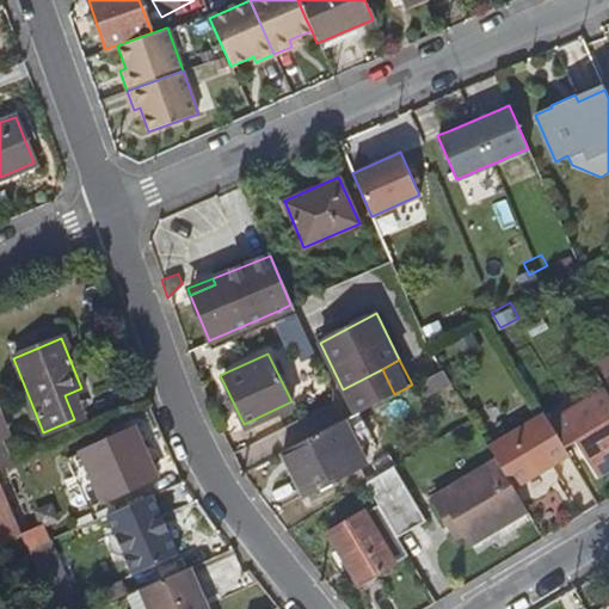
[(343,389),(356,413),(357,413),(394,394),(382,369),(343,389)]
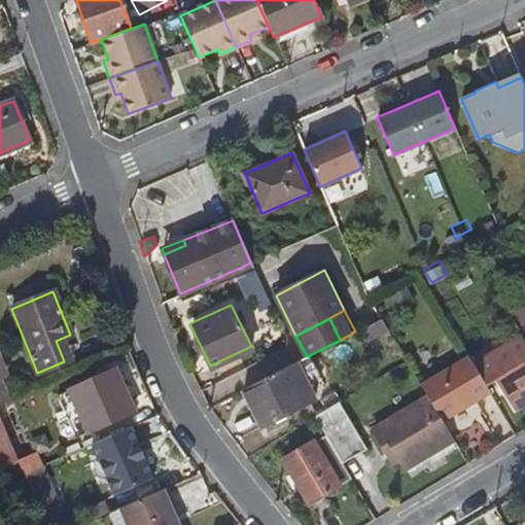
[(389,328),(382,318),(359,329),(366,342),(389,328)]
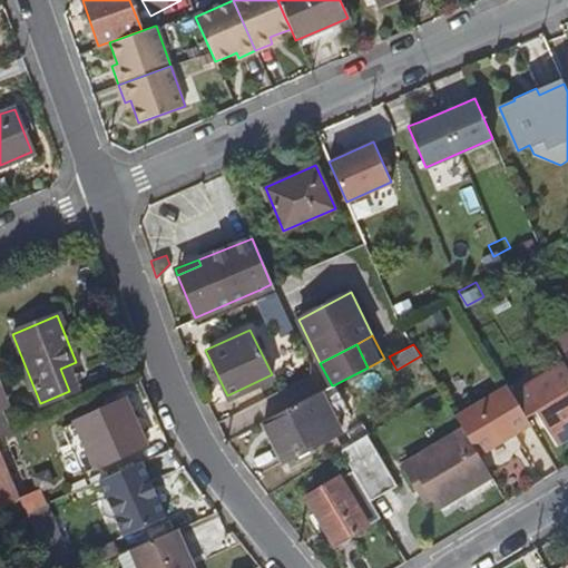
[(85,383),(76,362),(60,369),(69,391),(85,383)]
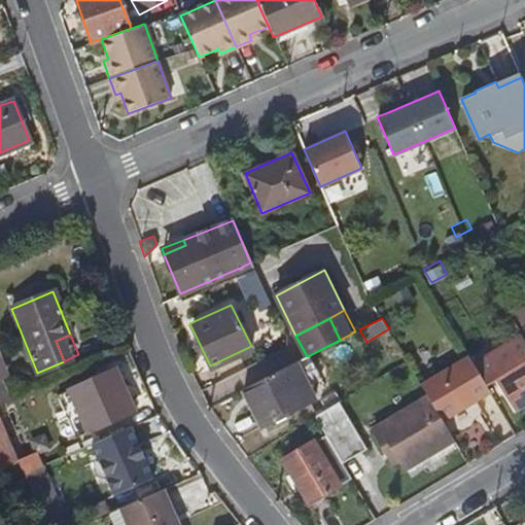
[(524,341),(522,336),(474,362),(485,382),(493,378),(513,408),(524,399),(524,341)]
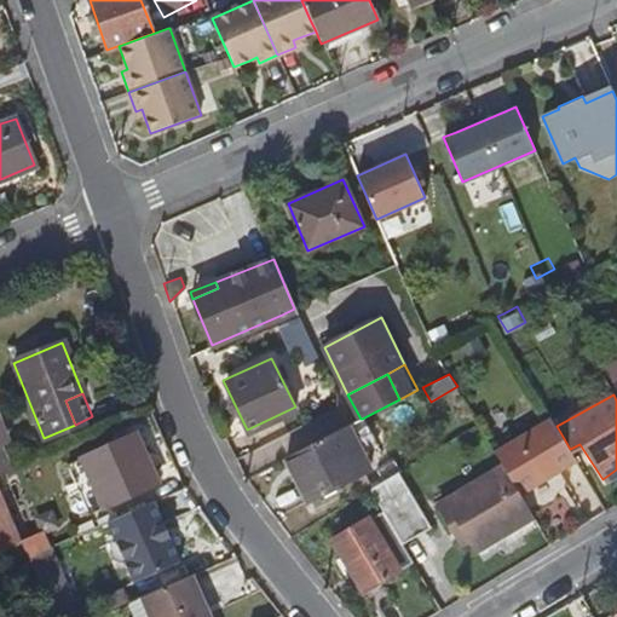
[(0,473),(11,470),(1,445),(10,440),(0,419),(0,473)]
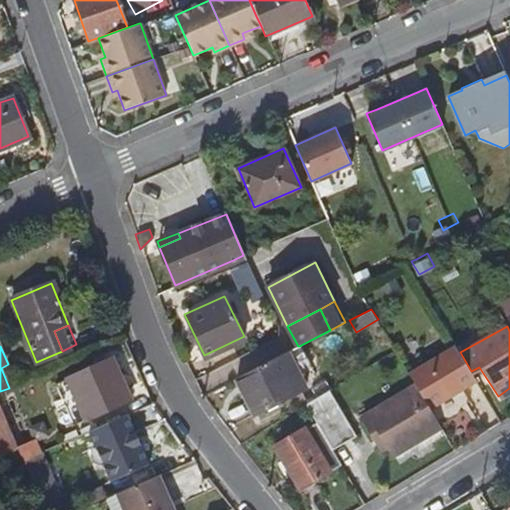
[(298,346),(286,352),(297,373),(310,365),(299,346),(298,346)]
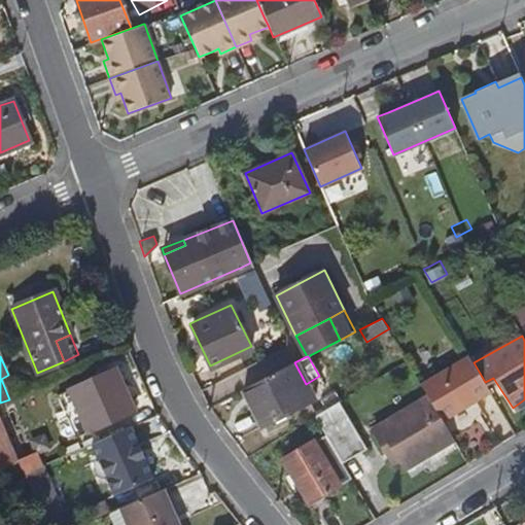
[(474,362),(470,358),(422,386),(428,396),(442,419),(490,390),(485,382),(474,362)]
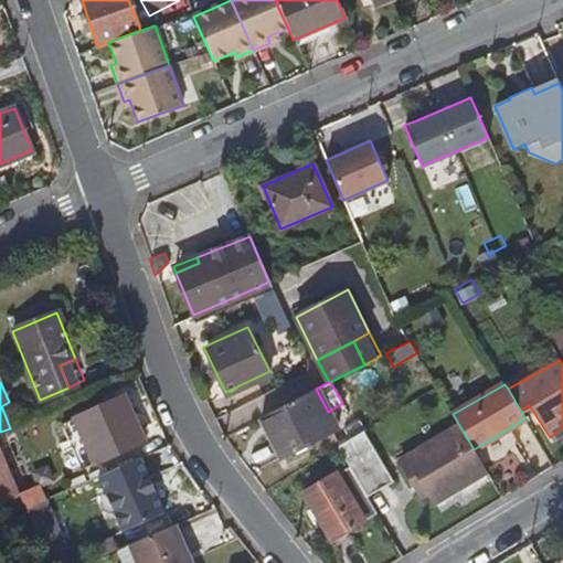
[(329,434),(337,446),(363,429),(357,418),(336,428),(328,412),(316,389),(261,417),(283,457),(329,434)]
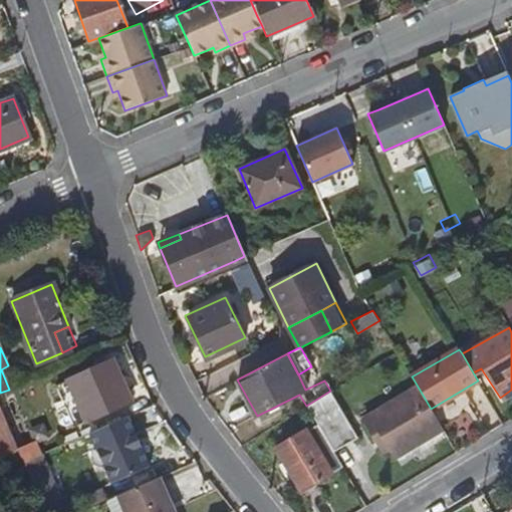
[(111,360),(66,379),(84,421),(129,403),(111,360)]
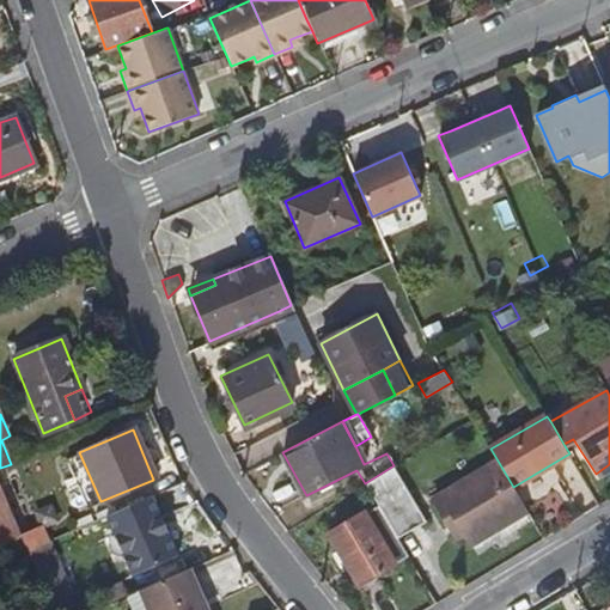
[(386,453),(394,465),(402,461),(394,449),(386,453)]
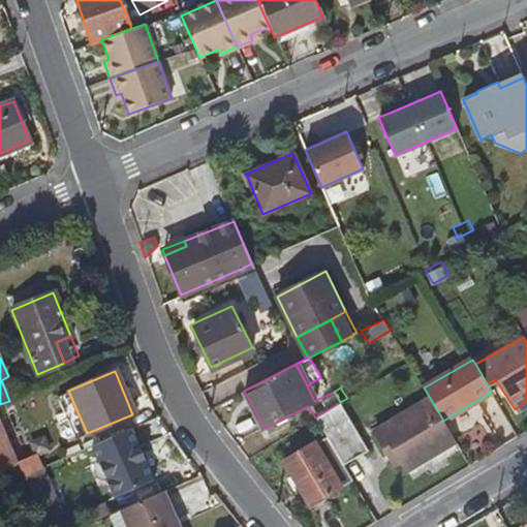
[(87,433),(68,391),(56,396),(73,439),(87,433)]
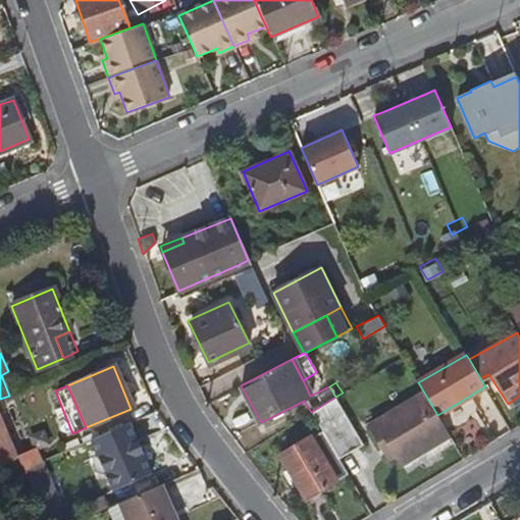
[(401,465),(451,436),(437,415),(424,393),(370,425),(384,452),(391,448),(401,465)]
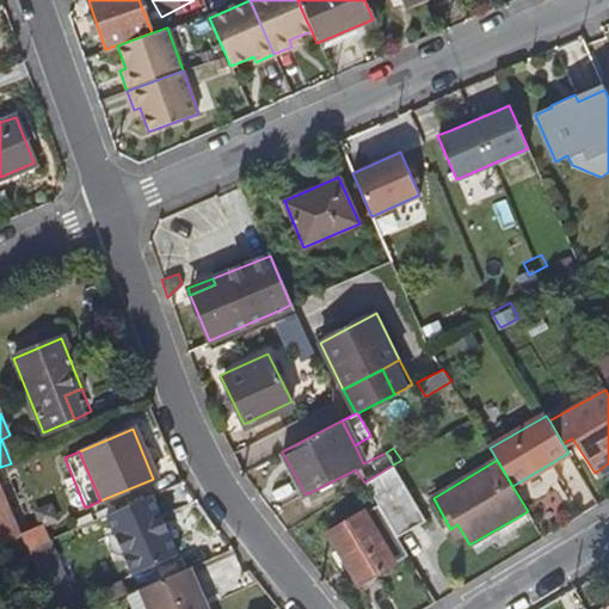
[(393,465),(364,483),(377,504),(398,537),(425,521),(393,465)]
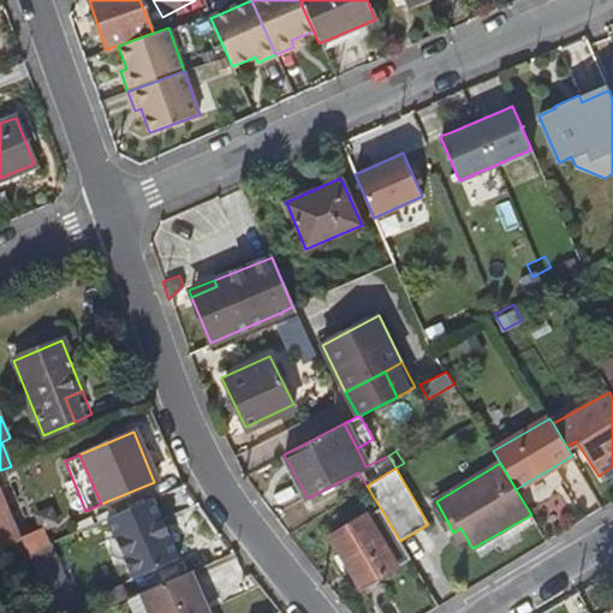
[(0,547),(19,540),(0,495),(0,547)]
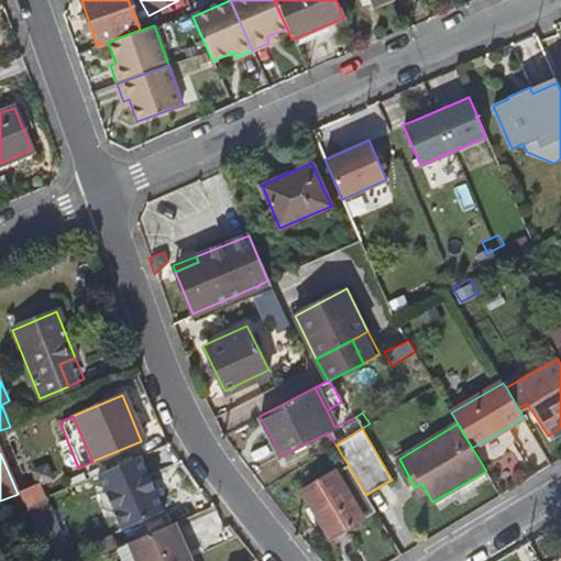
[(329,538),(375,509),(366,495),(348,464),(301,492),(329,538)]
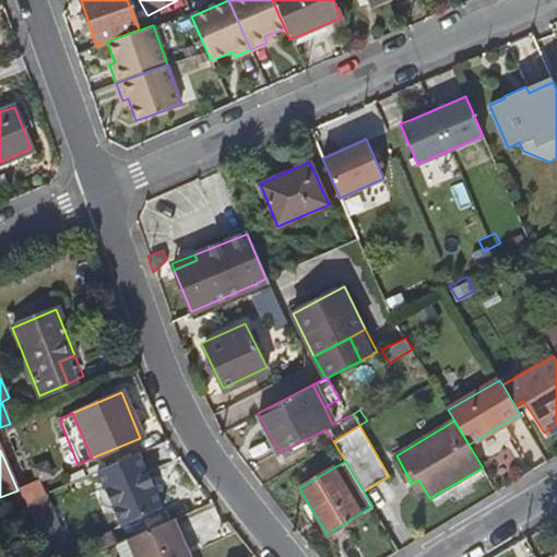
[(131,537),(173,519),(167,505),(165,505),(158,489),(152,475),(134,482),(129,470),(113,477),(131,520),(122,523),(129,538),(131,537)]
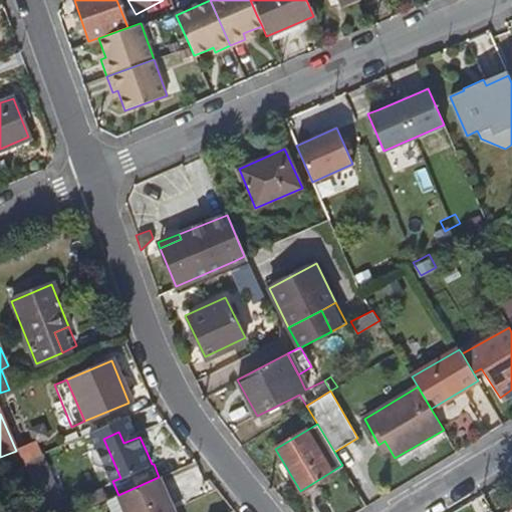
[(148,434),(140,437),(146,450),(154,447),(148,434)]
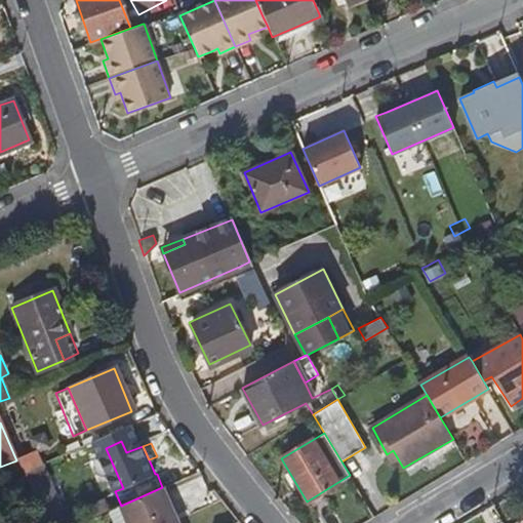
[(40,466),(35,467),(24,473),(43,516),(59,510),(40,466)]
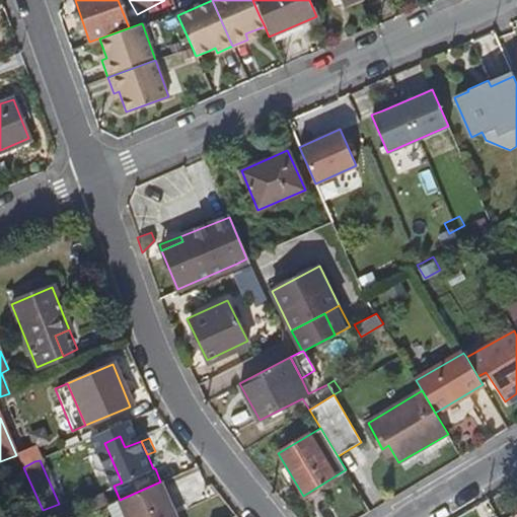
[(164,464),(155,468),(160,482),(164,479),(170,476),(164,464)]
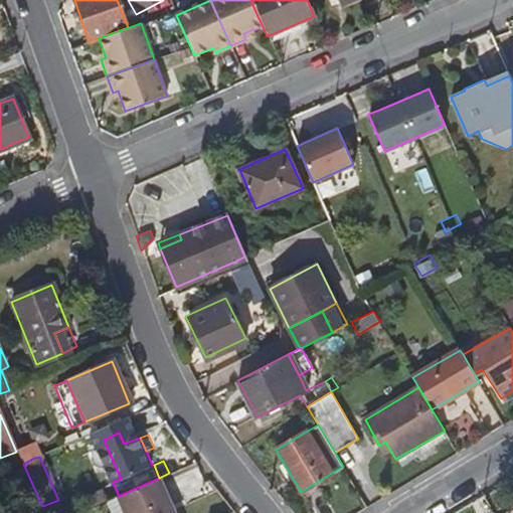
[(174,512),(159,478),(121,495),(128,512),(174,512)]
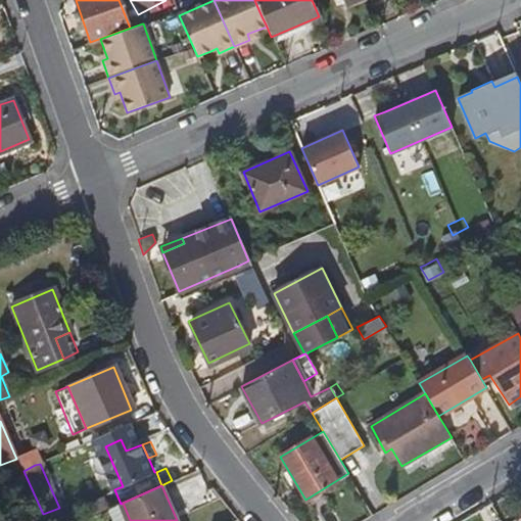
[(130,520),(123,503),(121,504),(107,509),(111,520),(130,520)]
